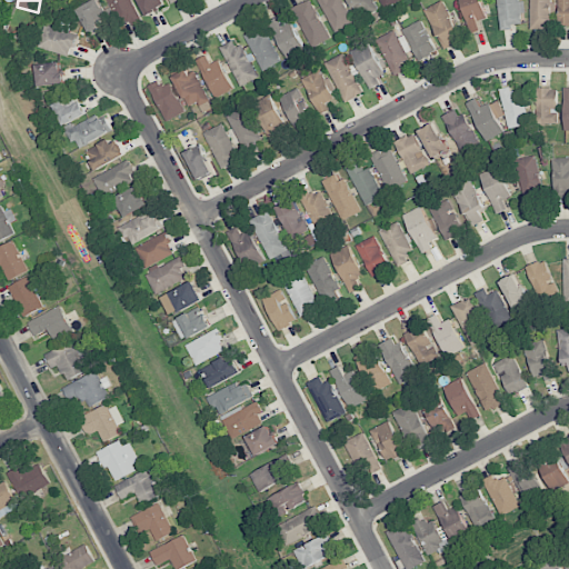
[(97,0),(78,8),(87,30),(108,21),(99,0),(97,0)]
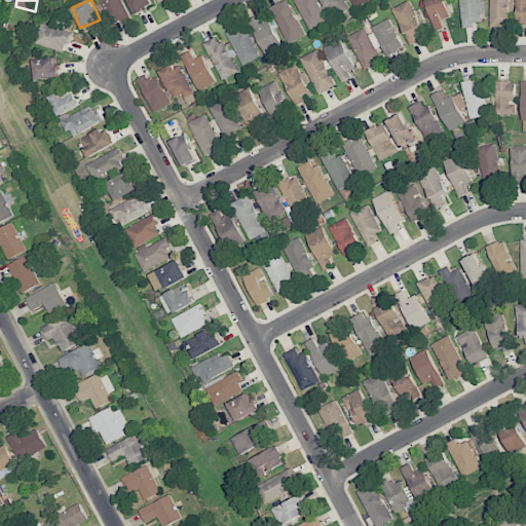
[(100,0),(114,28),(132,19),(121,0),(100,0)]
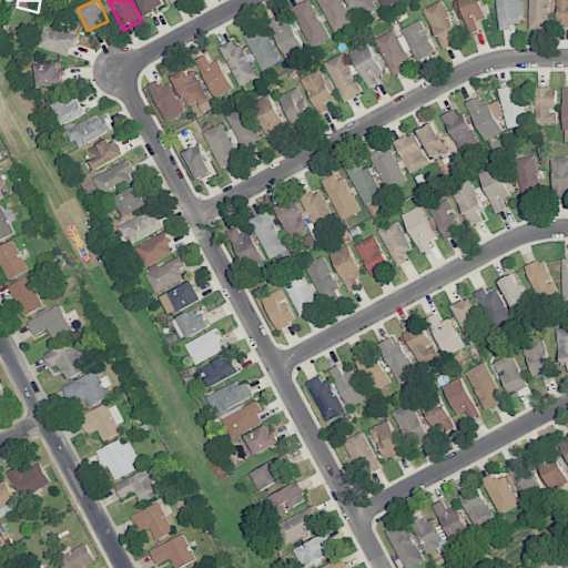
[(140,0),(148,16),(166,6),(163,0),(140,0)]
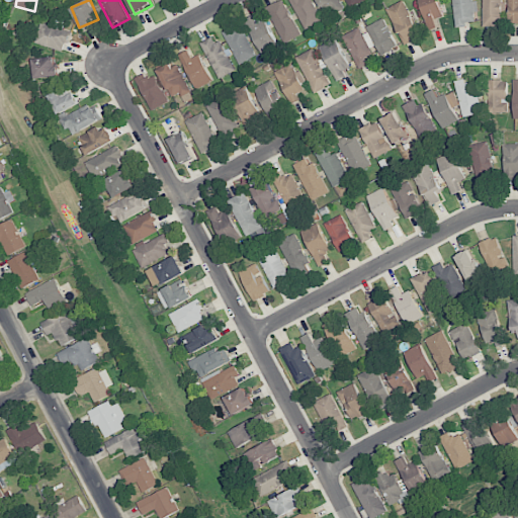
[(299,36),(284,0),(281,0),(267,5),(282,42),(299,36)]
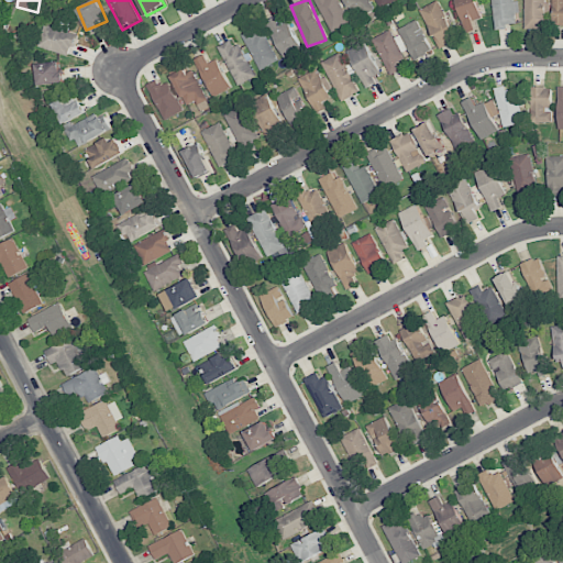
[(315,0),(332,32),(351,22),(339,0),(315,0)]
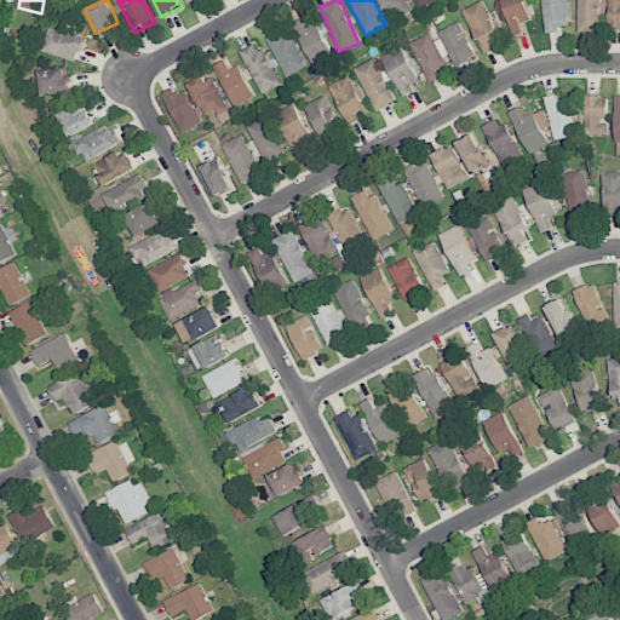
[(406,0),(379,0),(390,21),(411,11),(406,0)]
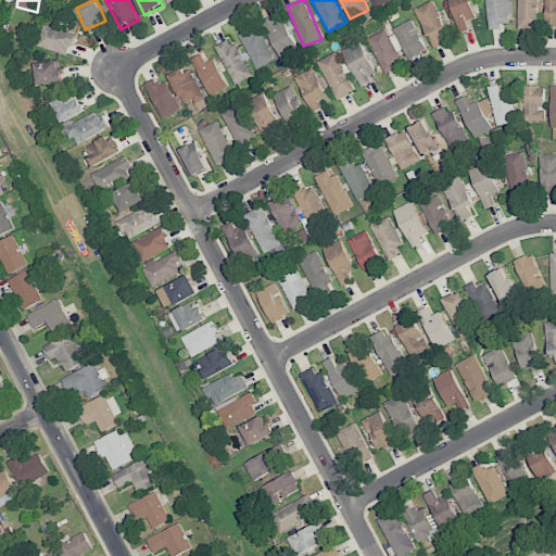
[(392,0),(371,0),(376,9),(392,0)]
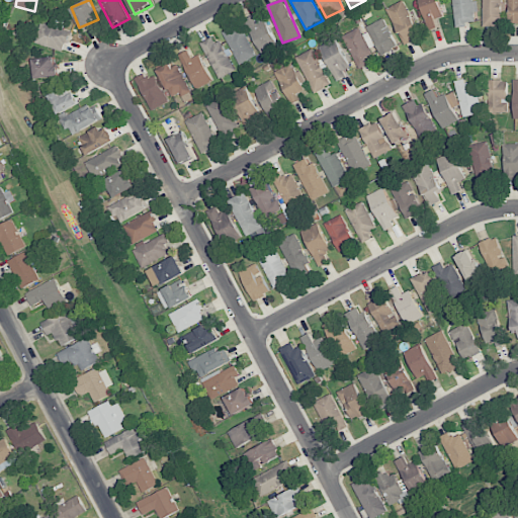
[(442,17),(438,0),(420,0),(426,30),(438,28),(436,18),(442,17)]
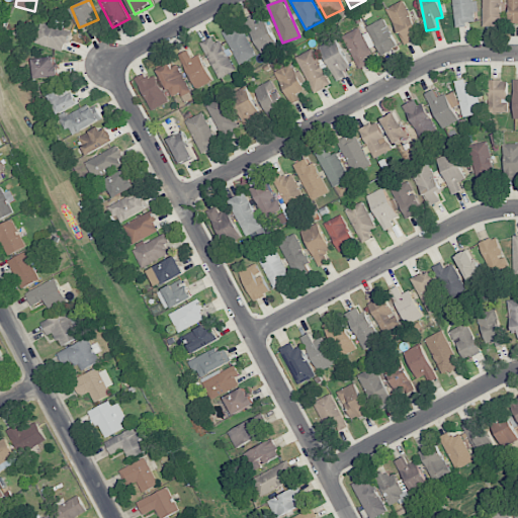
[(476,23),(475,12),(479,12),(478,1),(472,1),(471,0),(452,0),(455,25),(476,23)]
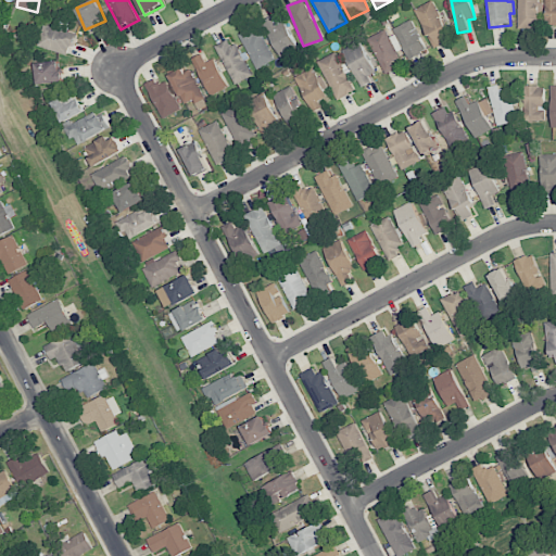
[(539,0),(518,0),(518,28),(541,28),(541,2),(540,2),(539,0)]
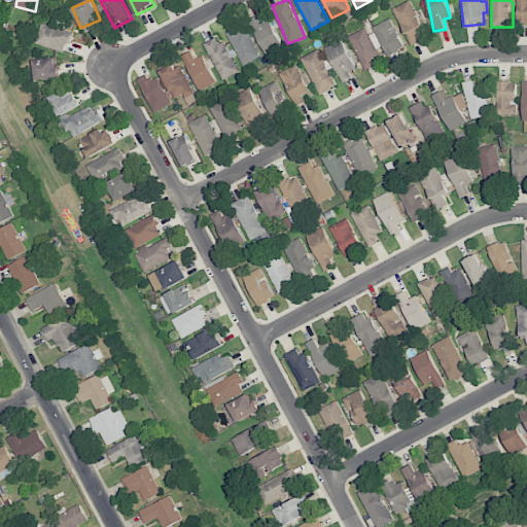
[(526,23),(526,0),(517,0),(517,23),(526,23)]
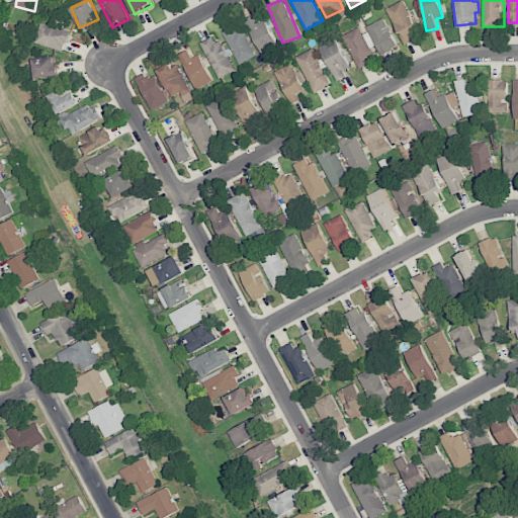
[(401,45),(418,38),(405,1),(387,7),(401,45)]
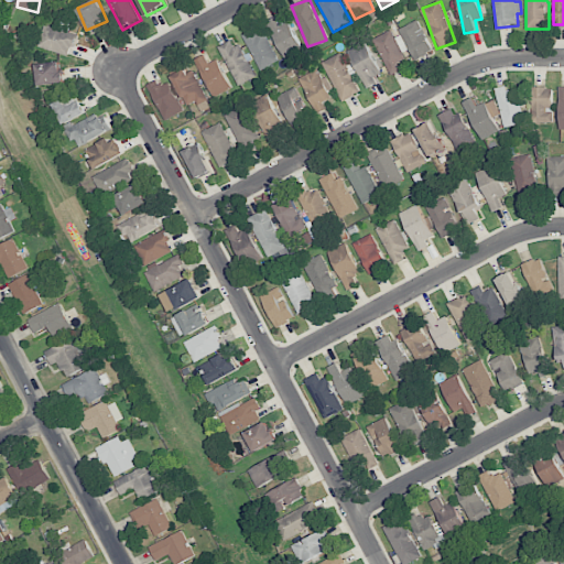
[(267,22),(284,58),(302,50),(284,13),(267,22)]
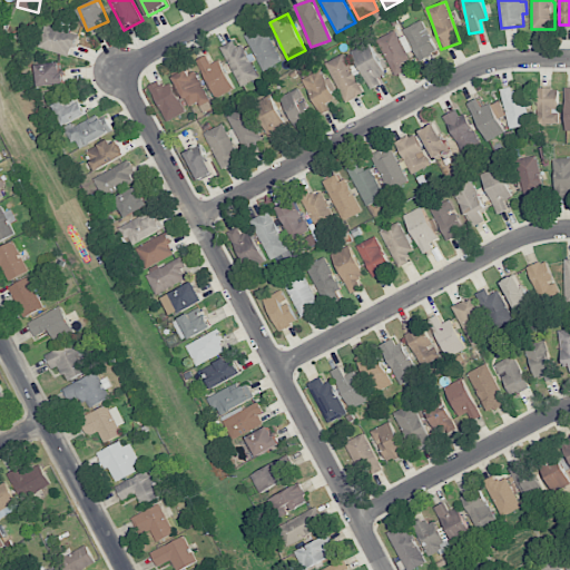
[(393,76),(405,71),(402,64),(411,59),(408,53),(415,50),(420,61),(438,53),(423,20),(399,30),(377,39),(393,76)]
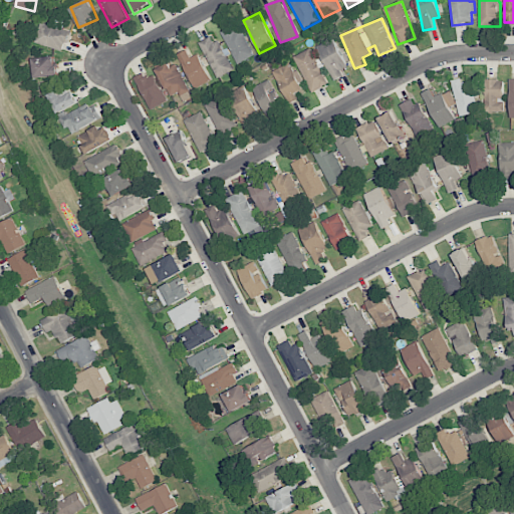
[(34,42),(63,51),(69,32),(41,22),(34,42)]
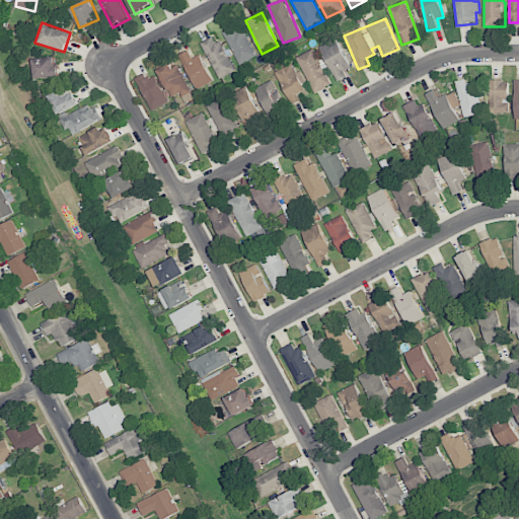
[(256,57),(243,28),(234,32),(232,27),(223,31),(238,65),(256,57)]
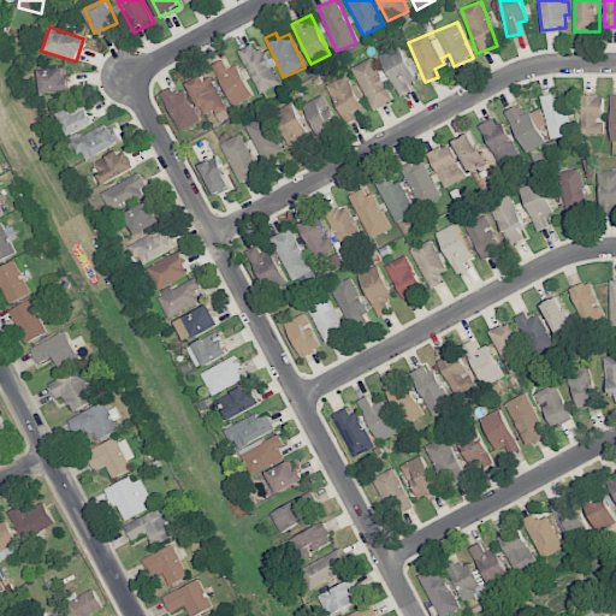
[(259,41),(240,49),(258,94),(277,86),(259,41)]
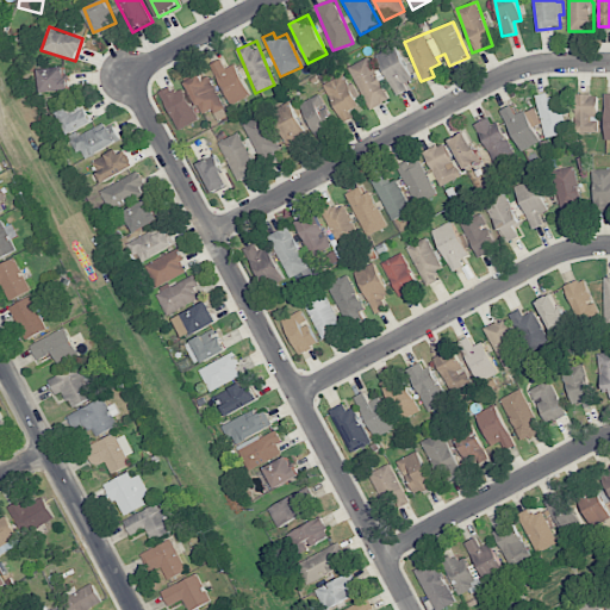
[(414,83),(396,45),(377,54),(394,92),(414,83)]
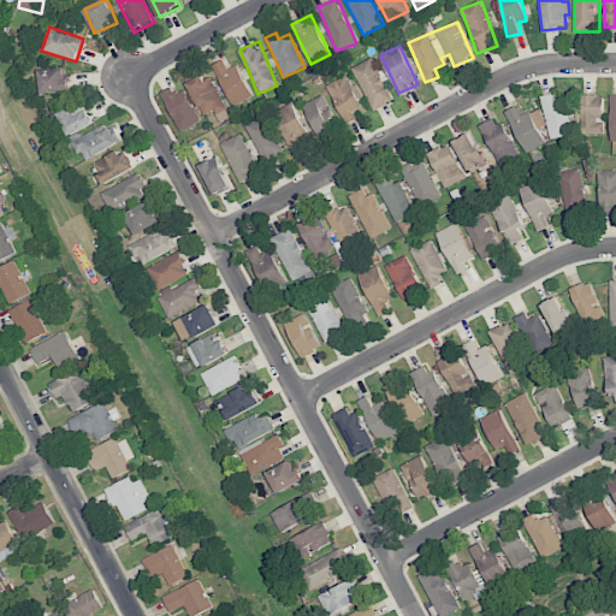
[(351,67),(374,111),(394,100),(372,58),(351,67)]
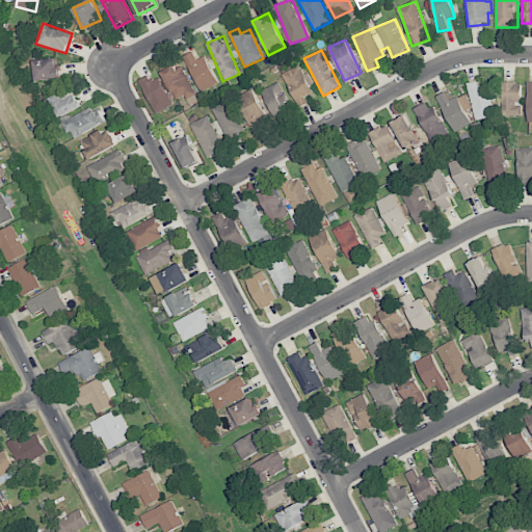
[(196,60),(192,52),(184,56),(201,91),(218,83),(206,56),(196,60)]
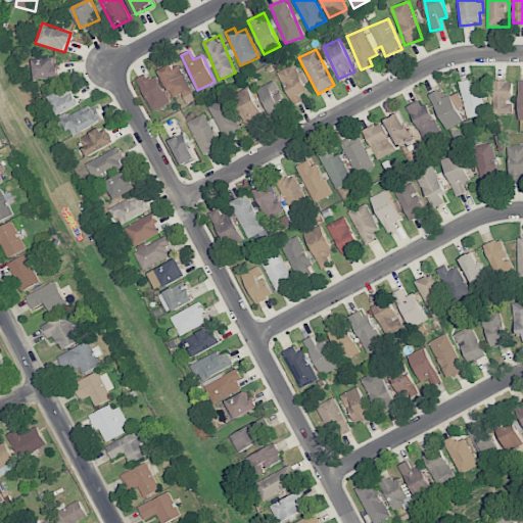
[(58,77),(56,56),(33,59),(36,80),(58,77)]
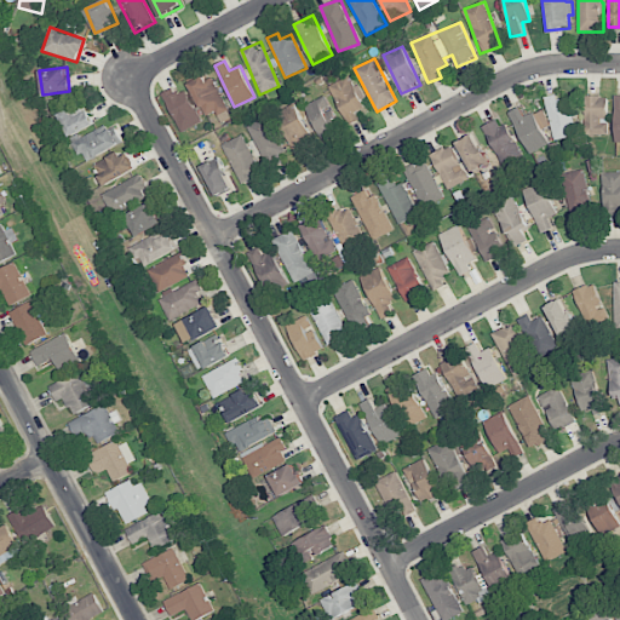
[(207,118),(228,107),(210,74),(189,85),(207,118)]
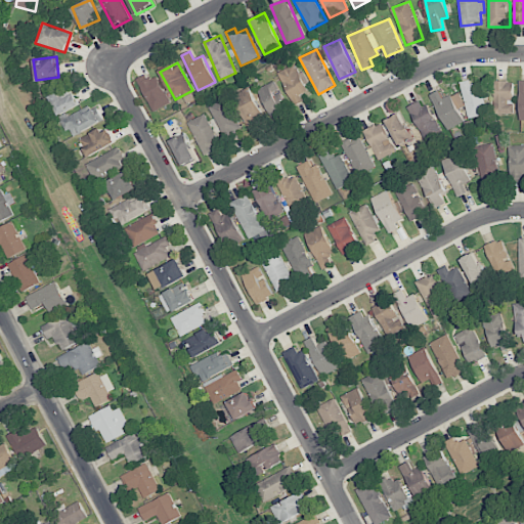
[(303,100),(300,95),(309,90),(295,64),(277,74),(295,104),(303,100)]
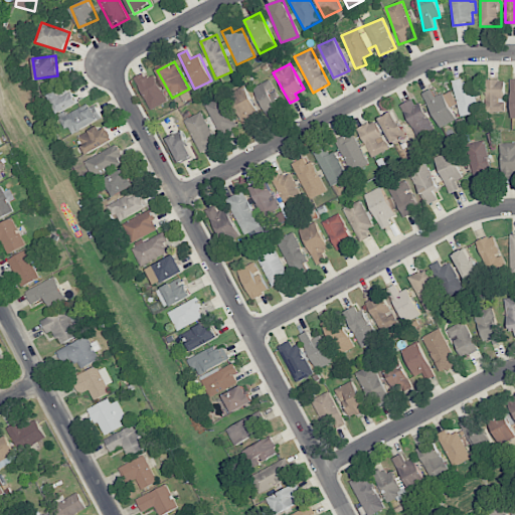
[(135,77),(151,110),(168,102),(155,74),(147,78),(145,73),(135,77)]
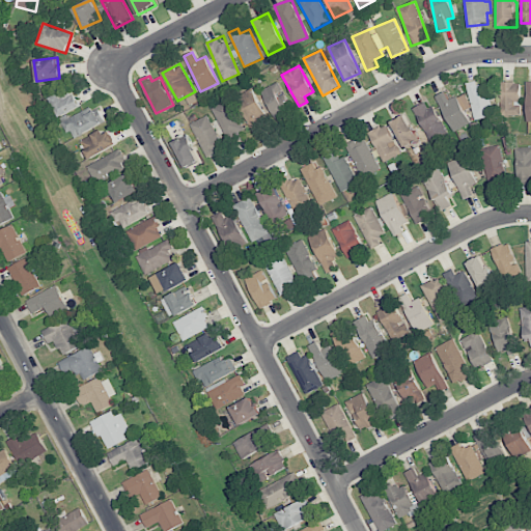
[(468,82),(473,119),(494,117),(490,85),(479,87),(478,81),(468,82)]
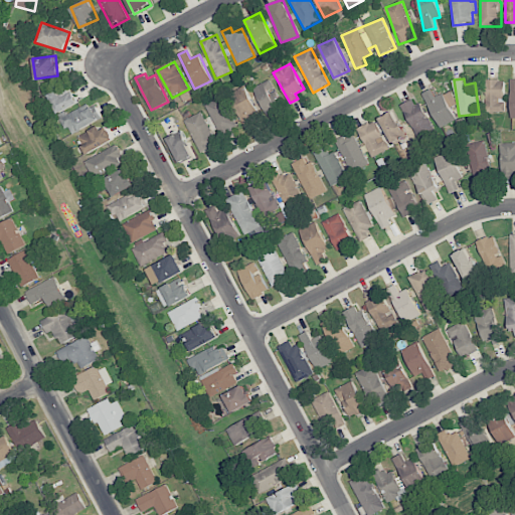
[(253,88),(266,114),(283,106),(270,79),(253,88)]
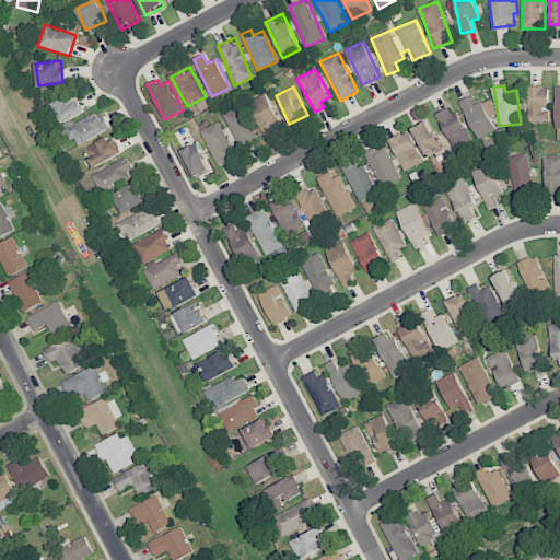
[(548,86),(528,86),(529,121),(549,121),(548,86)]
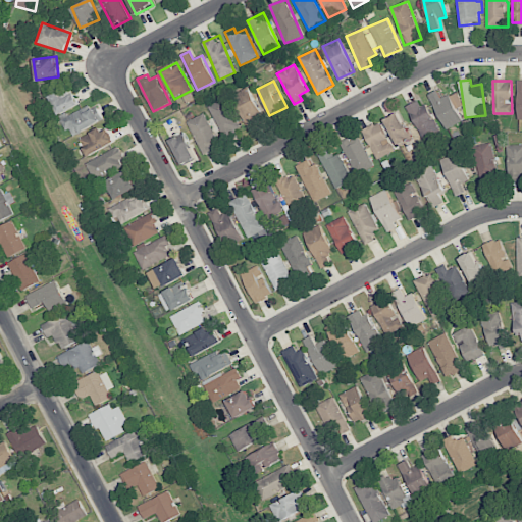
[(254,117),(261,114),(249,87),(231,95),(249,131),(258,126),(254,117)]
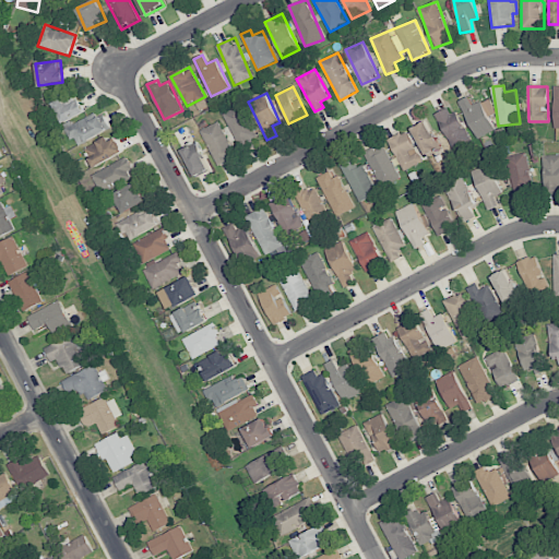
[(472,105),(470,97),(461,100),(475,139),(496,131),(490,116),(496,114),(490,98),(472,105)]
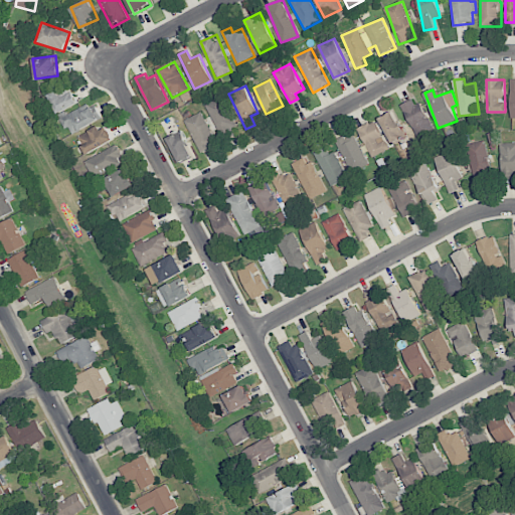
[(48,96),(57,114),(78,103),(72,93),(61,98),(57,91),(48,96)]
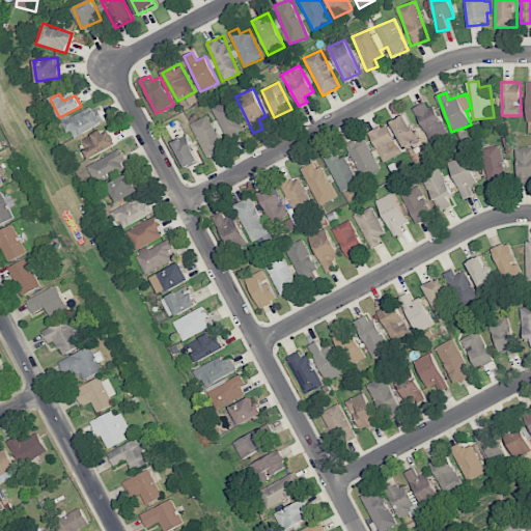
[(212,108),(226,140),(244,132),(229,100),(212,108)]
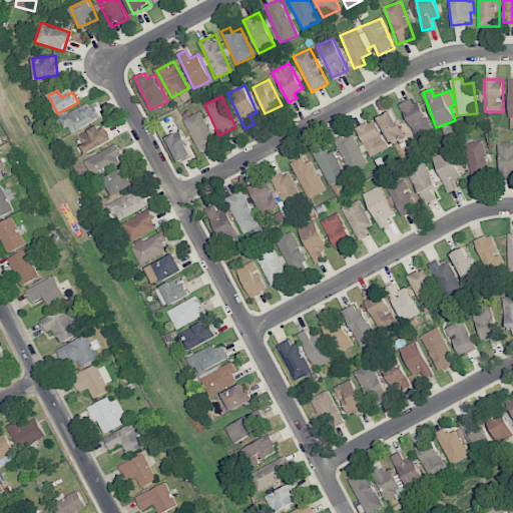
[(414,104),(411,98),(400,104),(416,138),(433,130),(419,102),(414,104)]
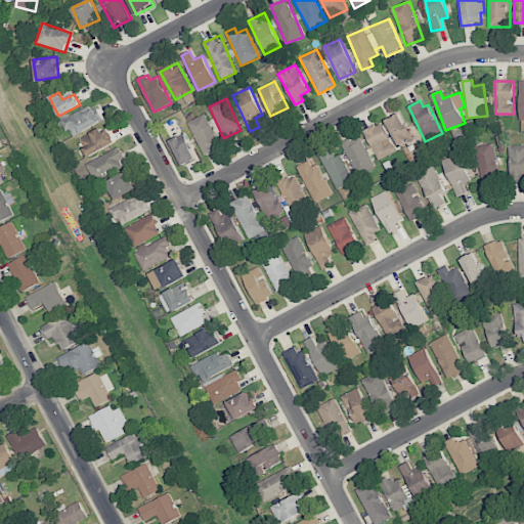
[(102,122),(92,103),(64,119),(74,136),(102,122)]
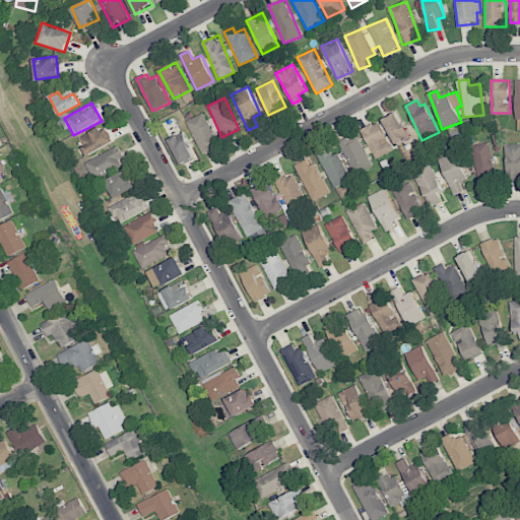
[(383,120),(395,144),(409,136),(397,112),(383,120)]
